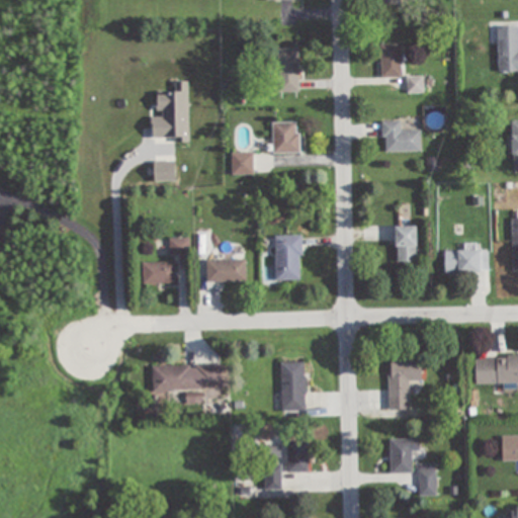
[(517,25),(498,26),(498,72),(517,72),(517,25)]
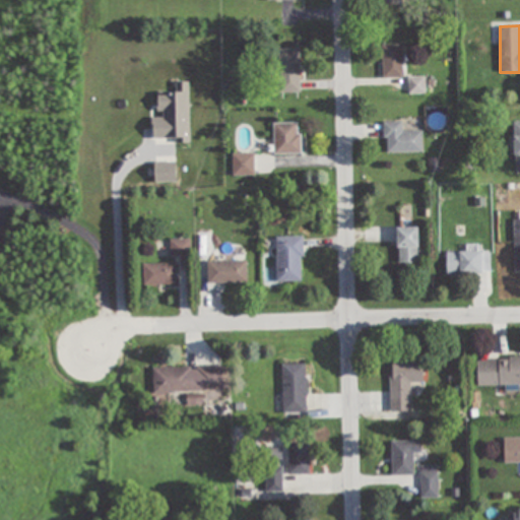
[(403,44),(382,44),(382,77),(403,77),(403,44)]
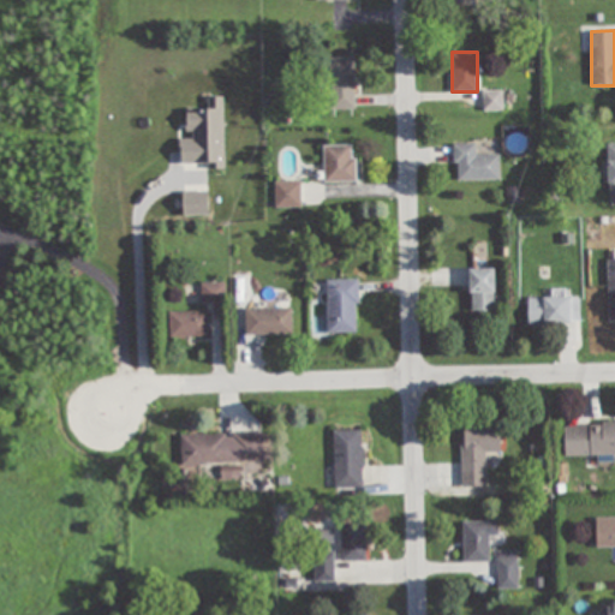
[(329,57),(329,108),(356,108),(356,57),(329,57)]
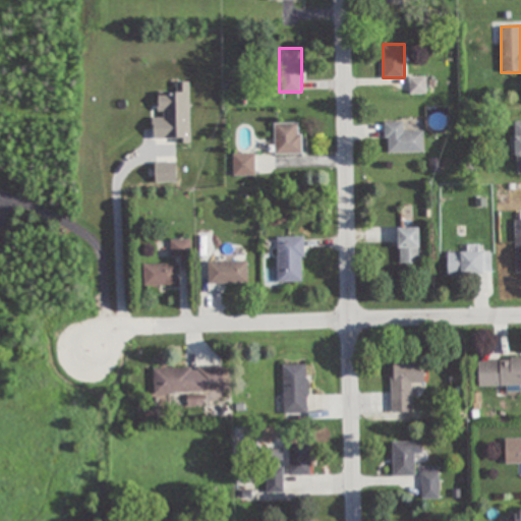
[(426,76),(410,76),(410,94),(426,94),(426,76)]
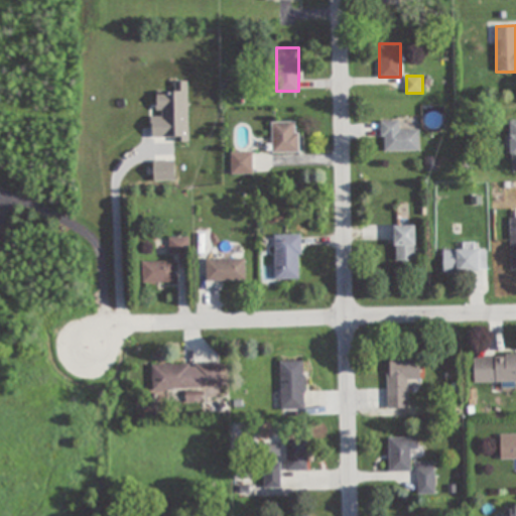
[(188,81),(175,81),(175,91),(159,91),(158,115),(152,115),(152,140),(188,140),(188,81)]
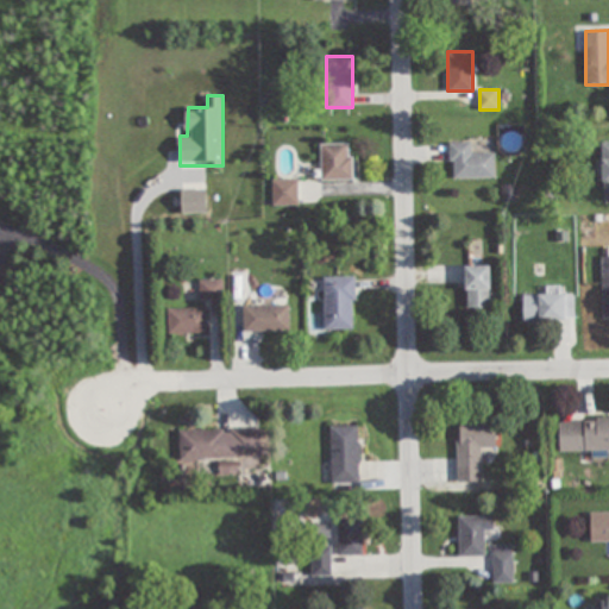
[(353,180),(353,143),(320,143),(320,180),(353,180)]
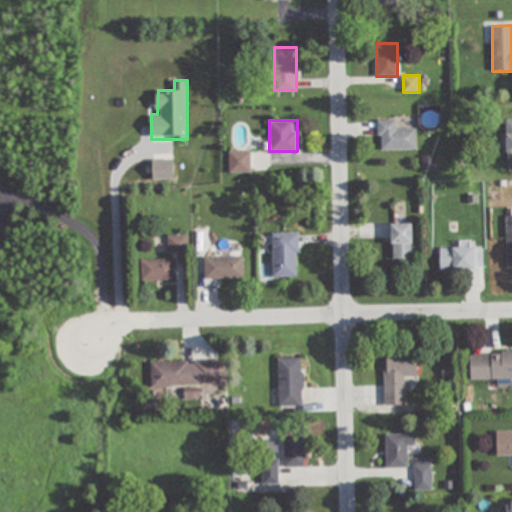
[(397,120),(378,120),(378,151),(417,151),(417,130),(397,130),(397,120)]
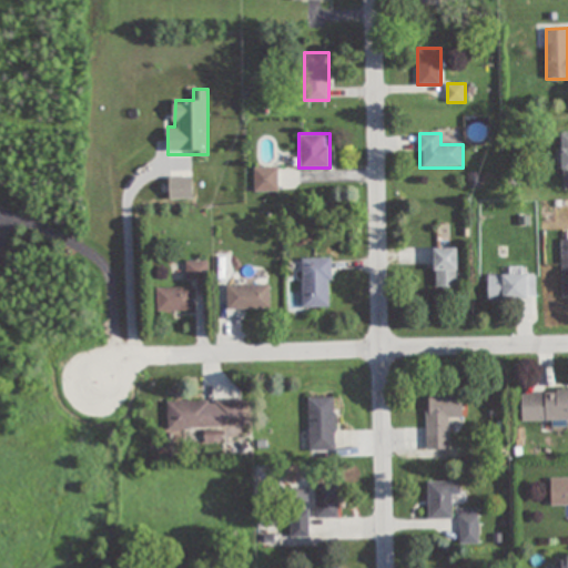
[(279,192),(279,166),(254,166),(254,192),(279,192)]
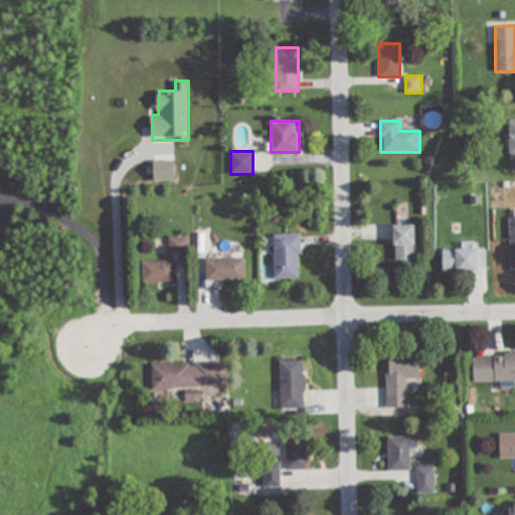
[(435,158),(426,159),(427,170),(436,169),(435,158)]
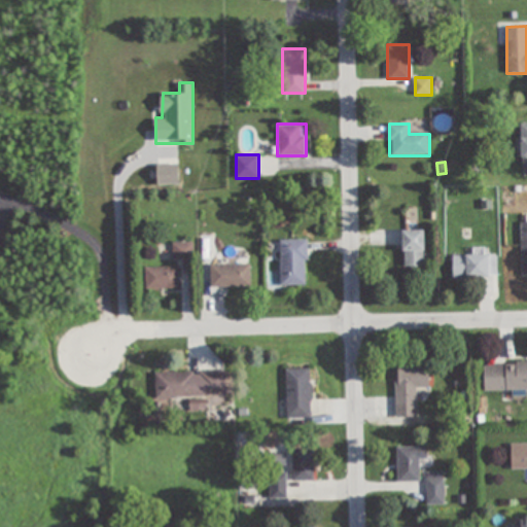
[(178,184),(178,165),(157,165),(157,184),(178,184)]
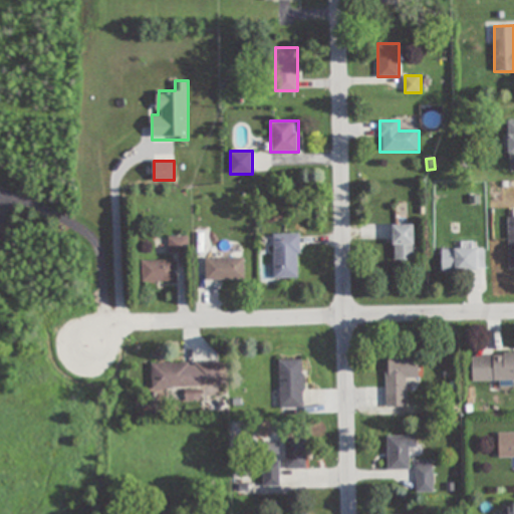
[(415,225),(394,225),(394,262),(415,262),(415,225)]
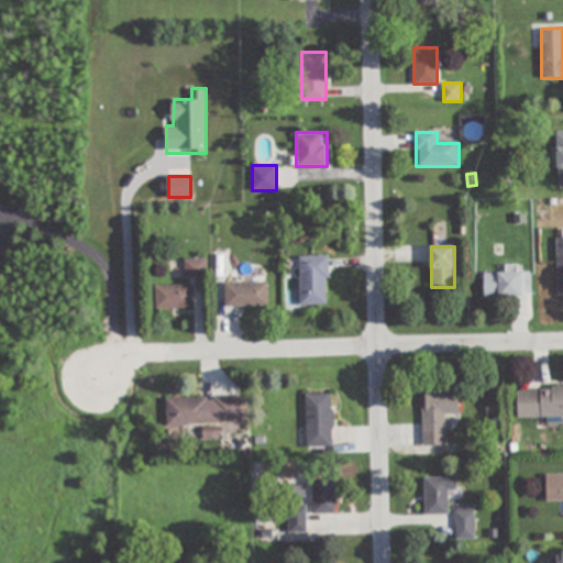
[(300,256),(300,305),(329,305),(329,256),(300,256)]
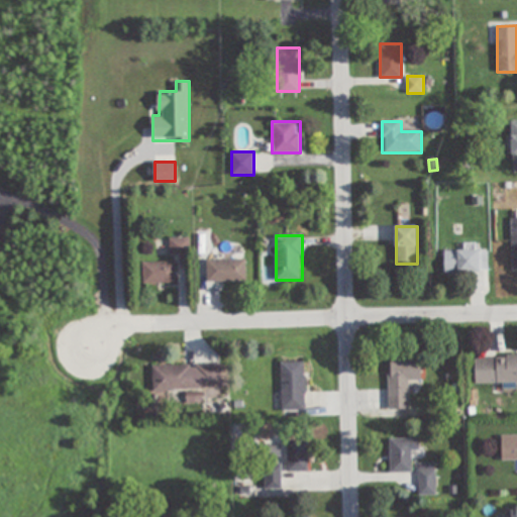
[(169,238),(169,256),(188,256),(188,238),(169,238)]
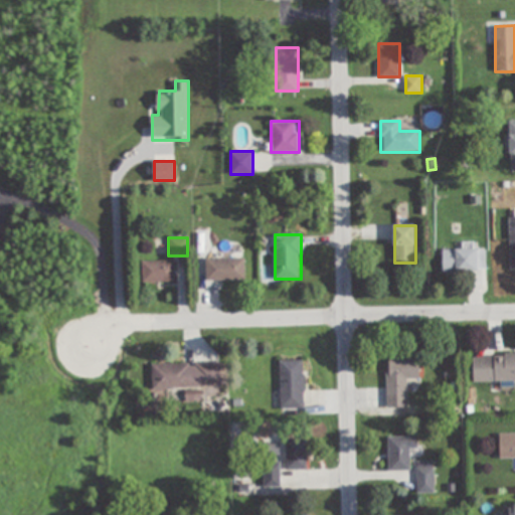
[(444,248),(444,272),(486,272),(486,248),(444,248)]
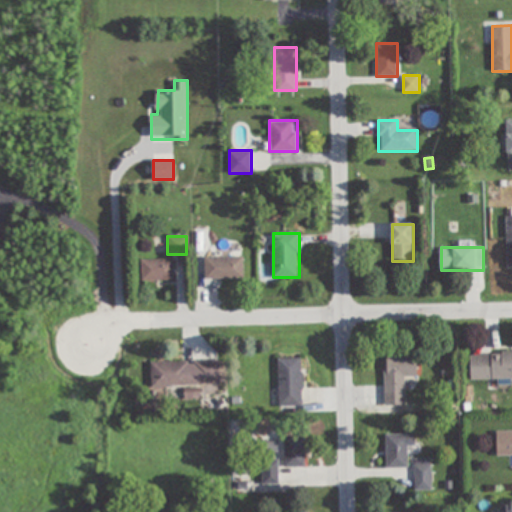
[(205,280),(244,280),(244,258),(205,258),(205,280)]
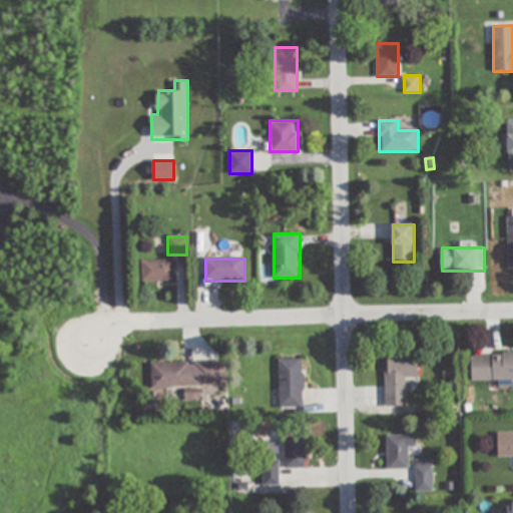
[(174,283),(174,262),(141,262),(141,283),(174,283)]
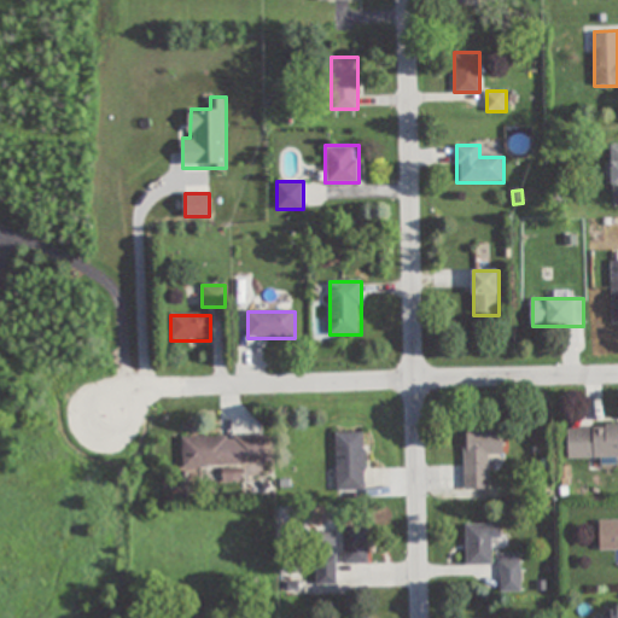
[(569,459),(617,458),(617,425),(567,426),(569,459)]
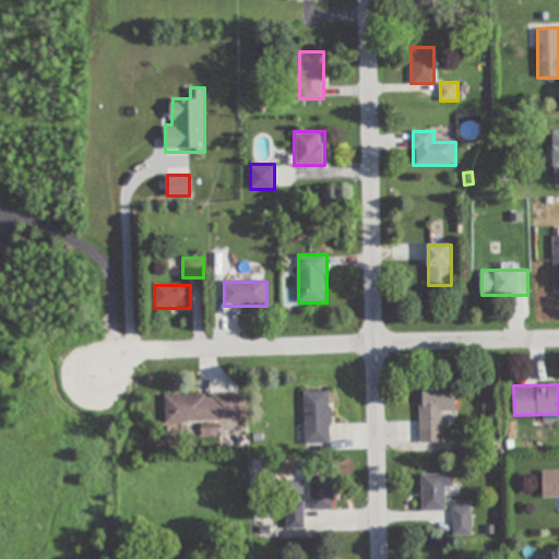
[(419,442),(442,442),(442,411),(456,411),(456,388),(420,388),(419,442)]
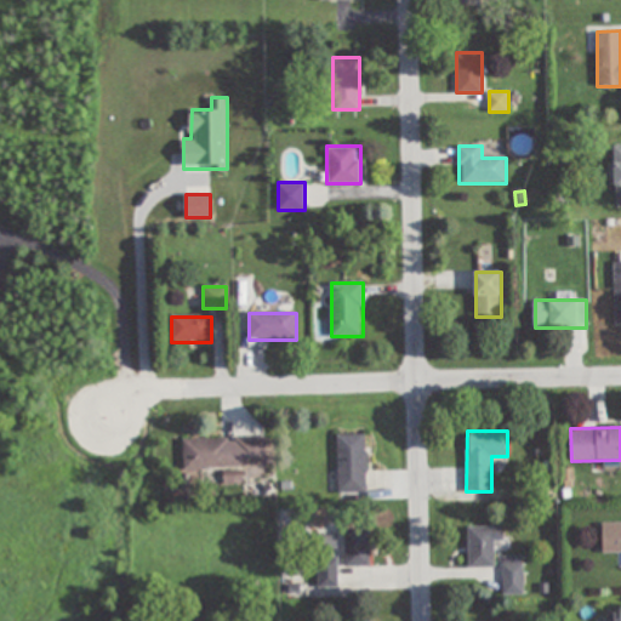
[(339,434),(339,495),(366,495),(366,434),(339,434)]
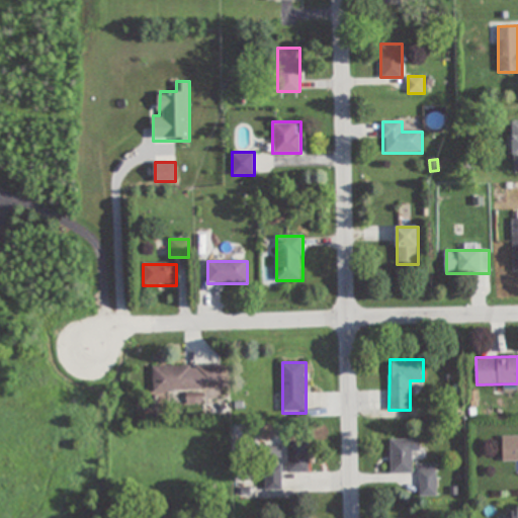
[(152,367),(153,393),(222,392),(222,366),(152,367)]
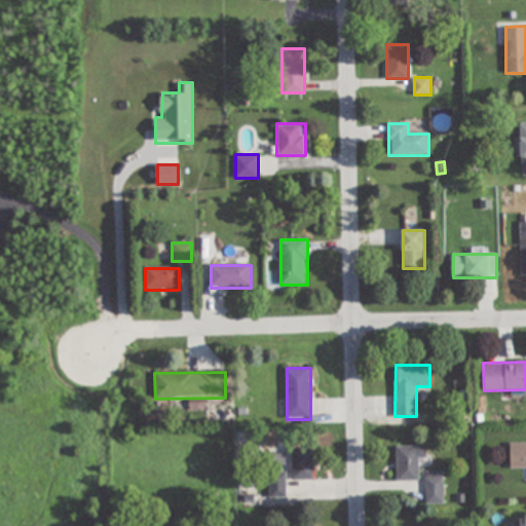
[(525,443),(512,443),(512,468),(525,467),(525,443)]
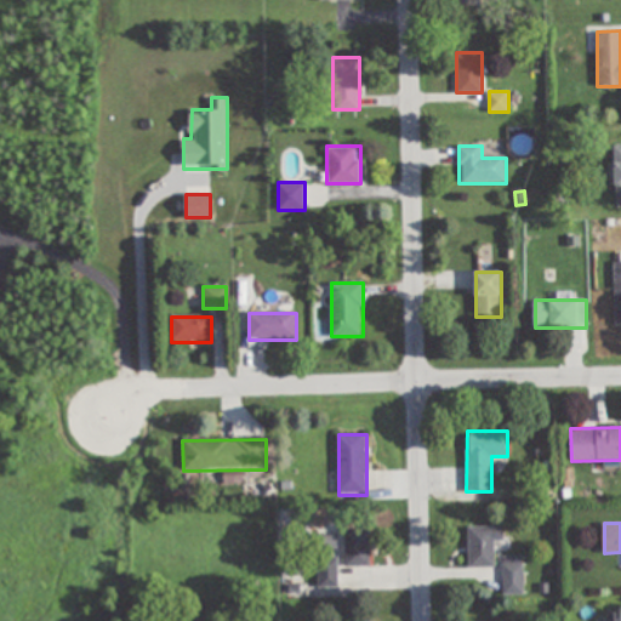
[(505,543),(505,528),(468,528),(468,569),(495,569),(495,543),(505,543)]
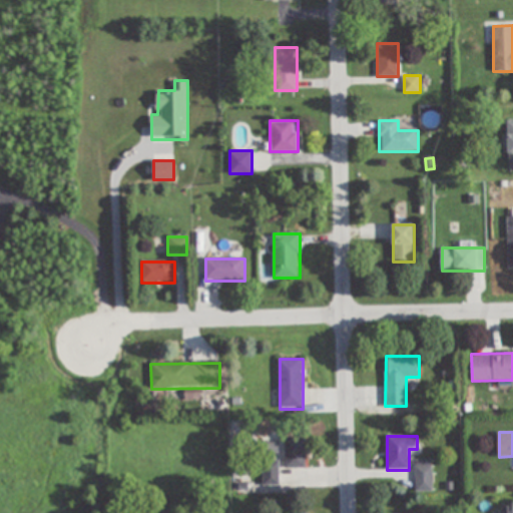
[(286,439),(286,468),(306,468),(306,439),(286,439)]
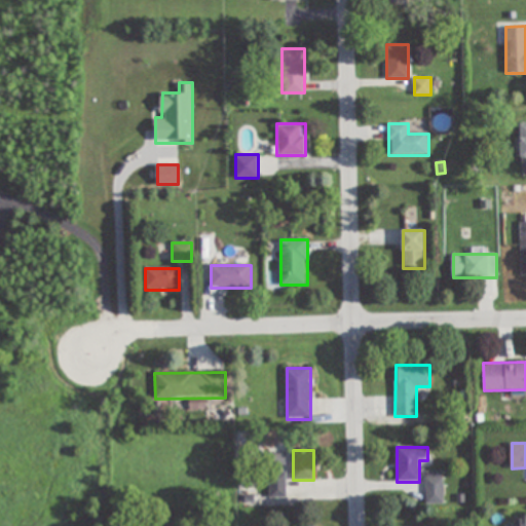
[(444,504),(444,472),(425,472),(425,504),(444,504)]
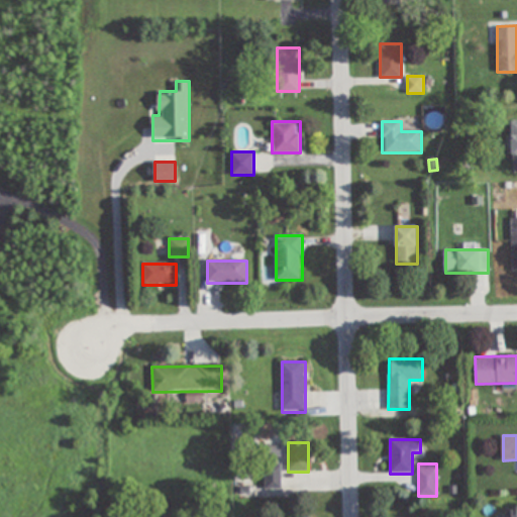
[(265,464),(265,489),(282,489),(282,464),(265,464)]
